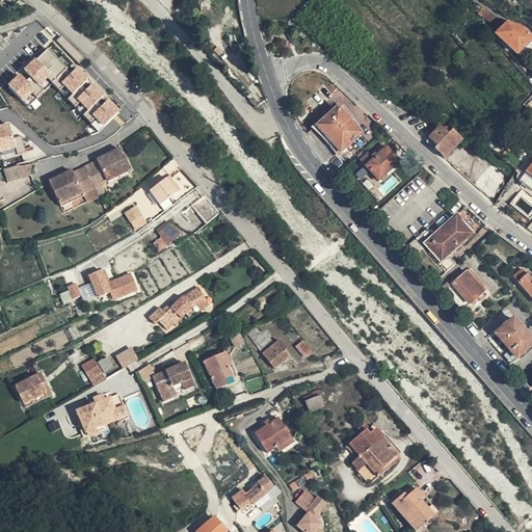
[(497,27),(502,21),(482,7),(478,14),(477,15),(497,27)]
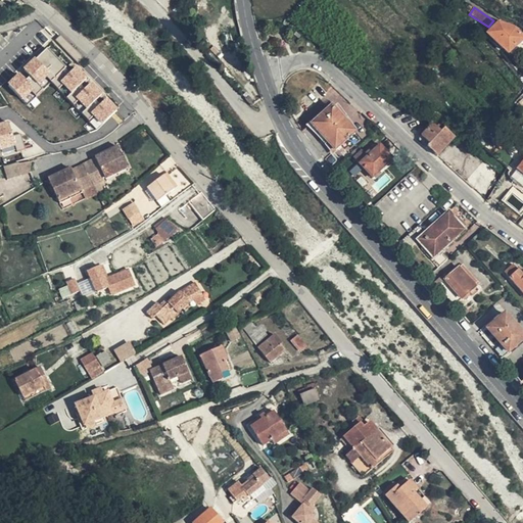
[(514,48),(522,39),(522,37),(515,29),(498,24),(487,35),(508,53),(514,48)]
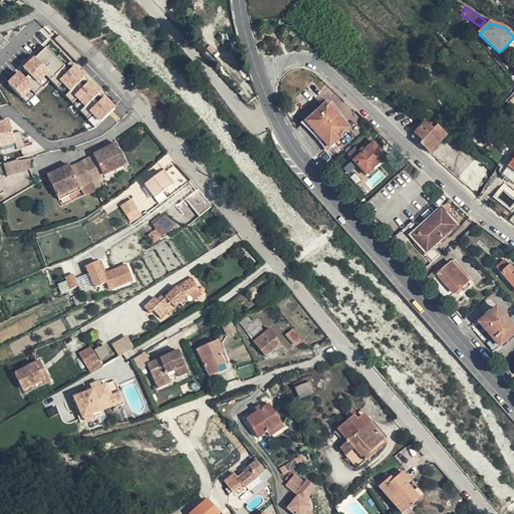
[(45,45),(21,68),(20,67),(6,81),(26,101),(64,64),(45,45)]
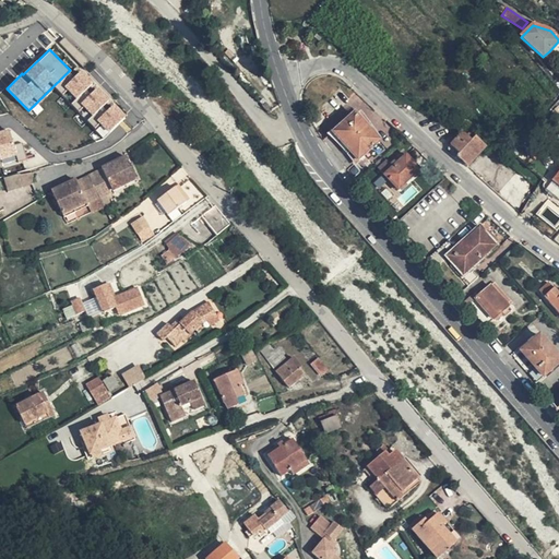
[(556,58),(549,51),(543,57),(550,63),(556,58)]
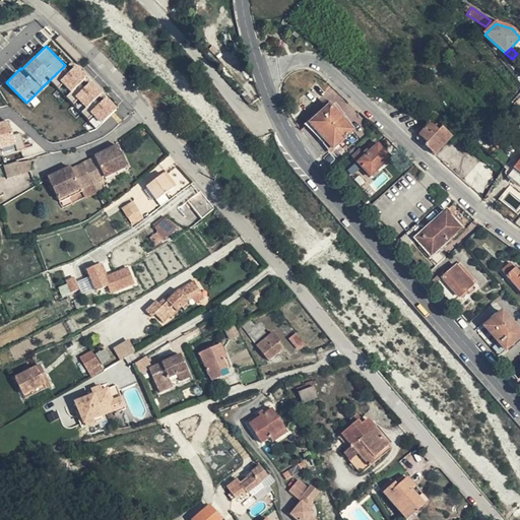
[(76,63),(58,80),(84,109),(81,112),(95,128),(118,107),(76,63)]
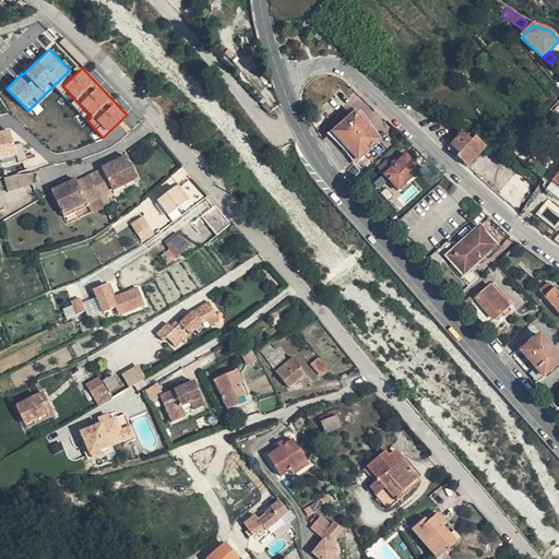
[(263,107),(269,114),(273,111),(266,105),(263,107)]
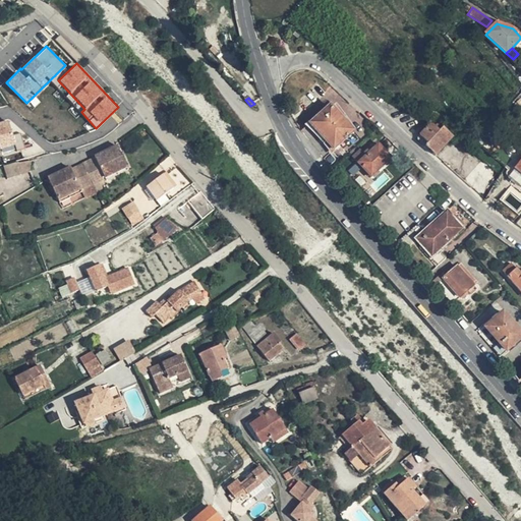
[(330,105),(319,116),(321,118),(332,108),(330,105)]
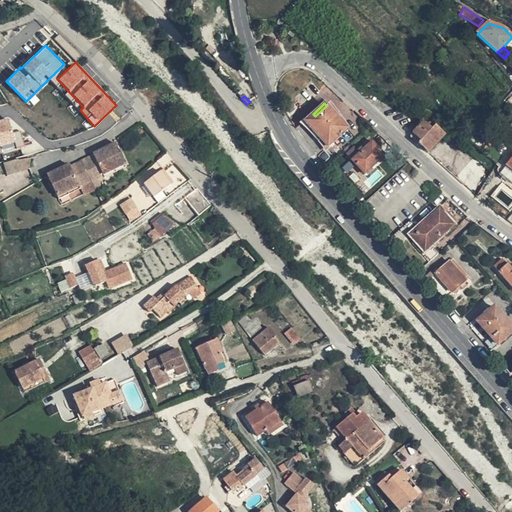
[(313,114),(296,129),(318,156),(348,130),(326,106),(315,116),(313,114)]
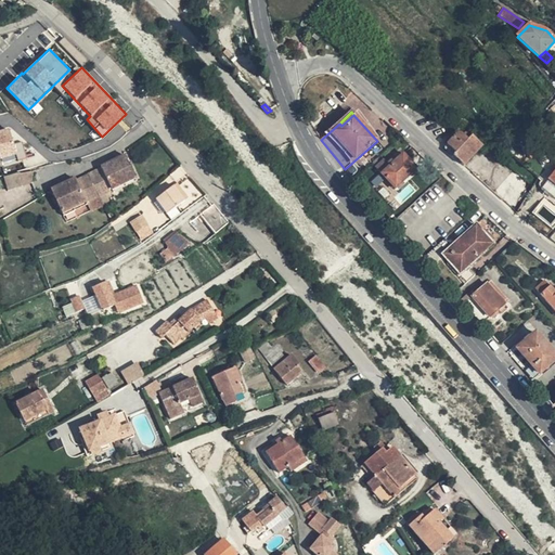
[(0,129),(0,160),(0,163),(18,160),(13,127),(0,129)]
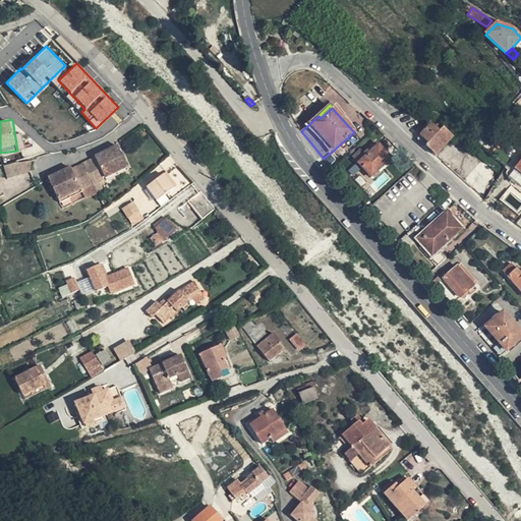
[(425,147),(436,156),(453,136),(448,131),(443,127),(442,128),(440,131),(431,123),(419,135),(428,143),(425,147)]
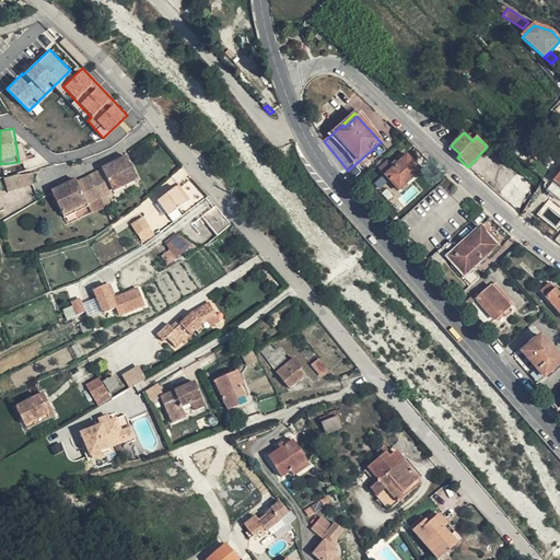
[(397,164),(393,167),(385,175),(398,191),(420,171),(407,155),(397,164)]
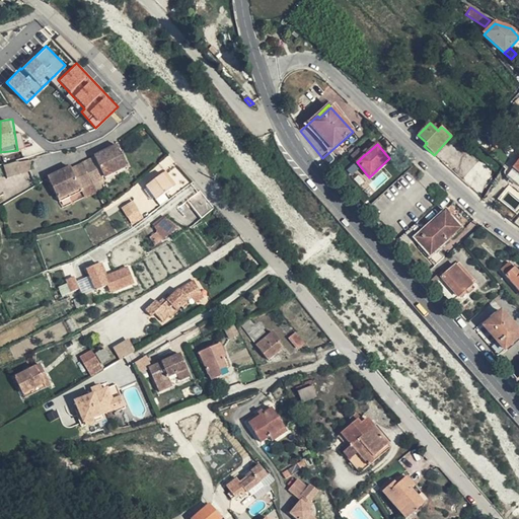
[(94,158),(83,164),(93,184),(104,178),(104,177),(127,166),(117,145),(94,156),(94,158)]
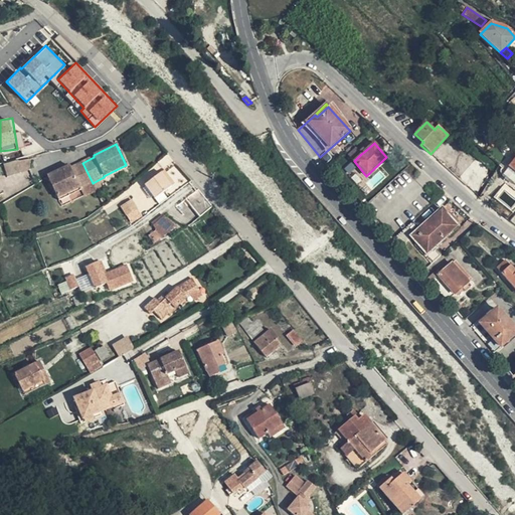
[(356,146),(348,154),(352,159),(360,151),(356,146)]
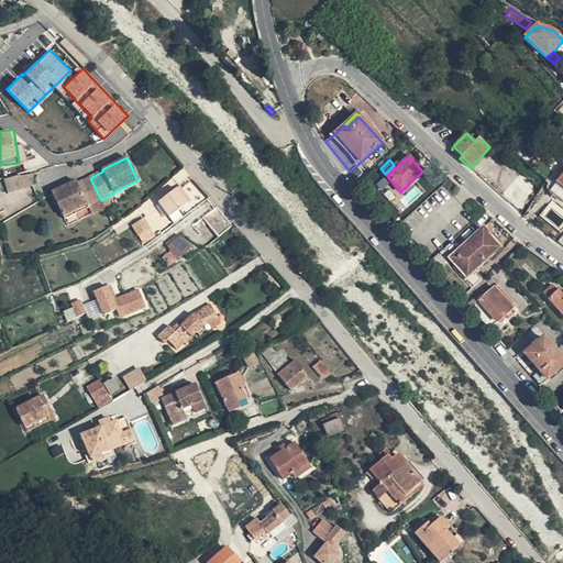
[(21,175),(0,179),(0,190),(7,189),(8,192),(32,186),(30,174),(21,175)]
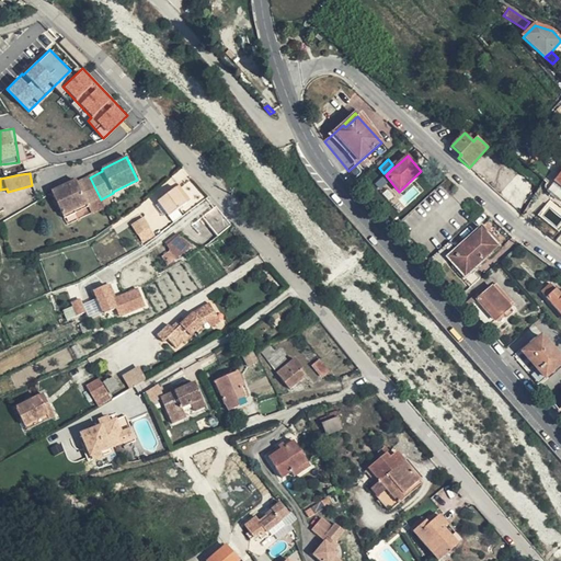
[(101,199),(90,178),(78,183),(76,180),(52,192),(64,217),(88,204),(88,206),(101,199)]
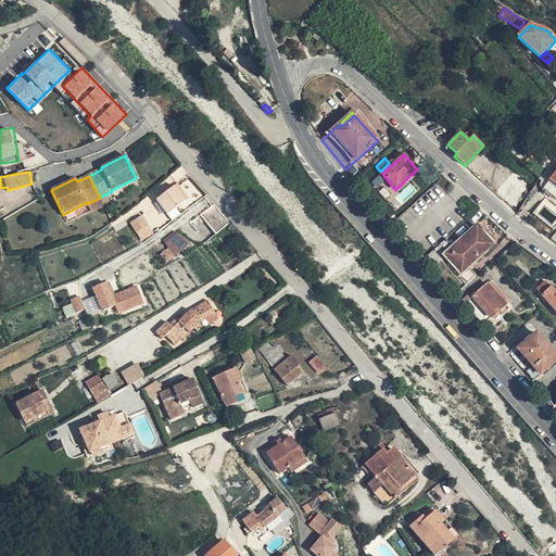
[(137,181),(136,178),(112,190),(112,191),(113,193),(137,181)]
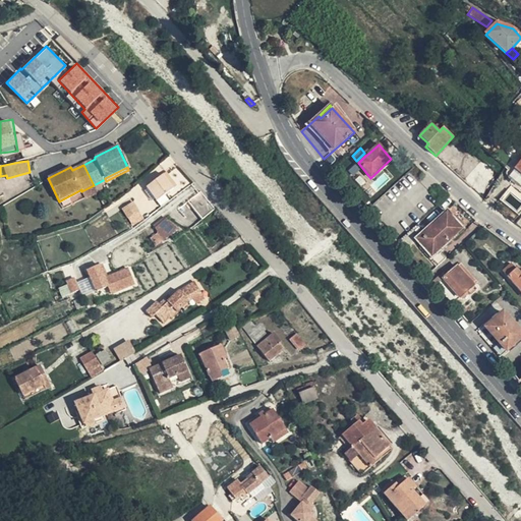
[(164,174),(174,188),(176,186),(166,172),(164,174)]
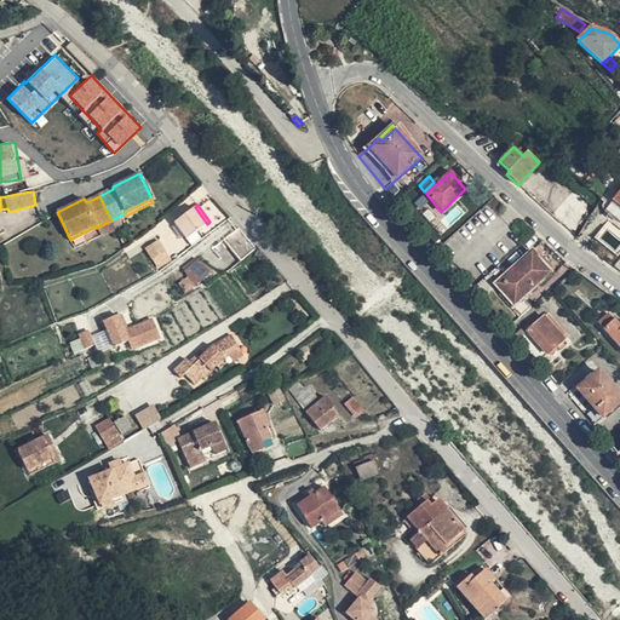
[(187,240),(207,224),(195,207),(174,223),(187,240)]
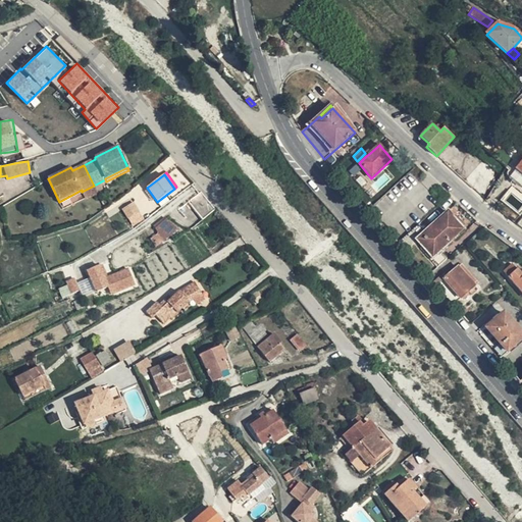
[(97,193),(94,186),(82,192),(83,193),(85,199),(94,194),(97,193)]
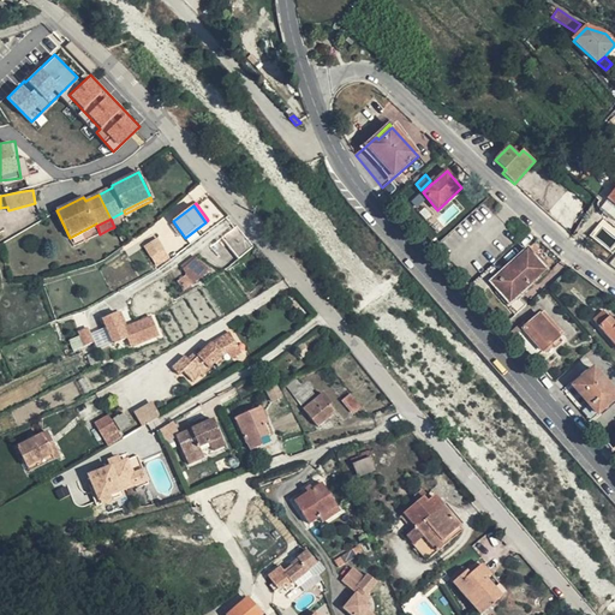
[(71,240),(97,227),(96,226),(96,224),(70,238),(71,240)]
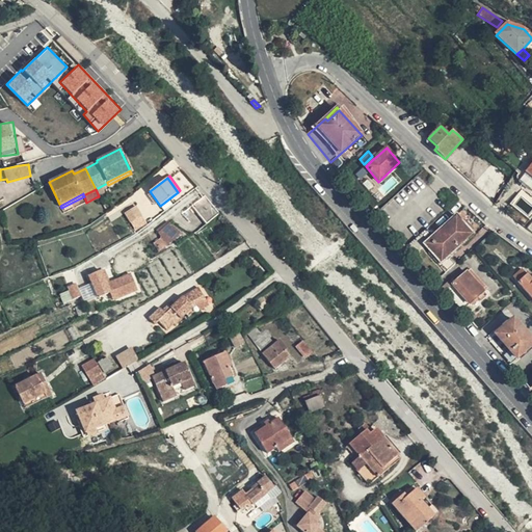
[(219,213),(205,194),(192,206),(207,224),(219,213)]
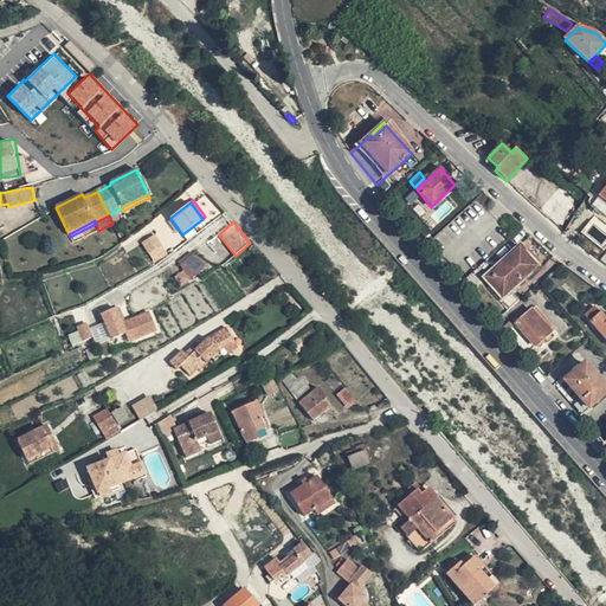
[(148,253),(161,245),(155,234),(142,243),(148,253)]
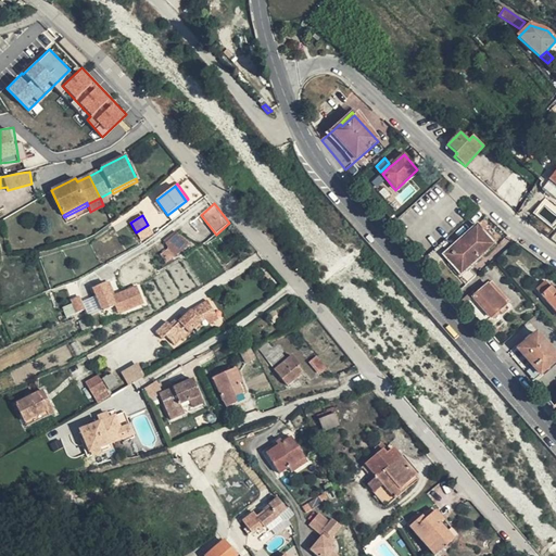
[(153,235),(148,225),(136,232),(142,242),(153,235)]
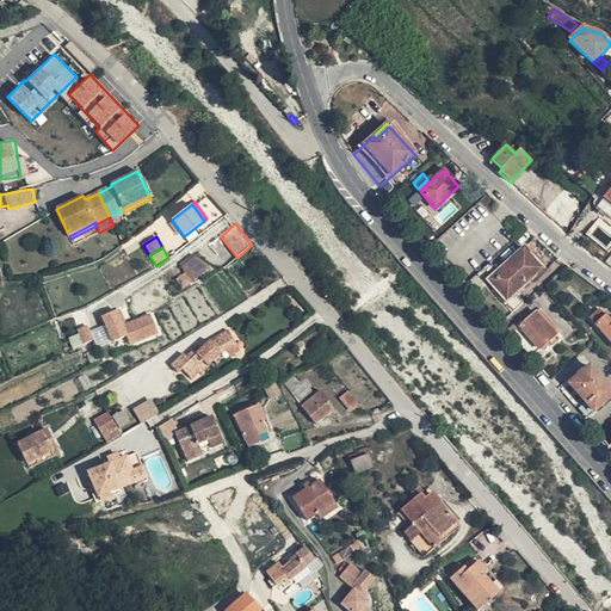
[(498,270),(489,261),(477,273),(513,313),(525,301),(519,295),(518,297),(516,294),(543,269),(524,247),(498,270)]
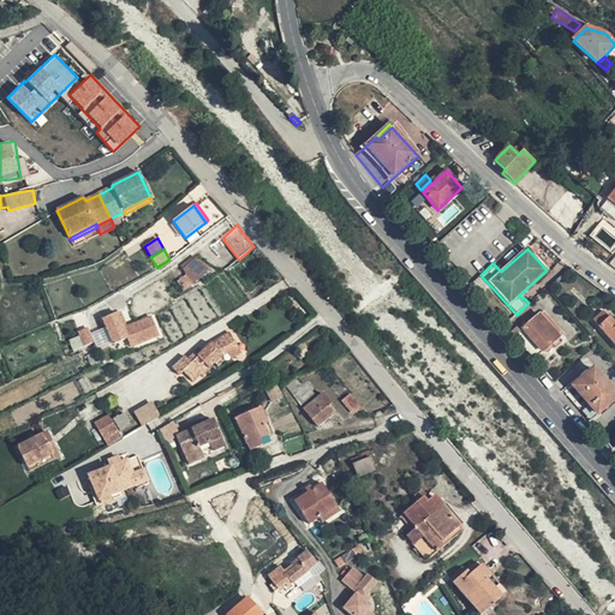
[(209,269),(196,257),(181,269),(192,282),(201,276),(202,278),(209,269)]
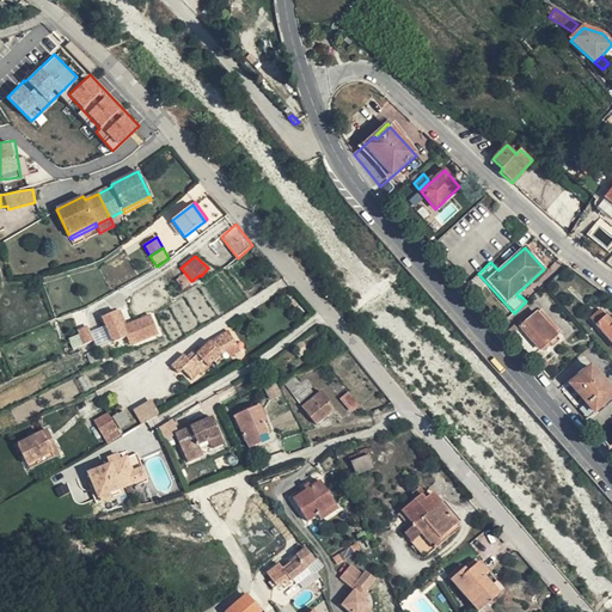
[(540,310),(537,313),(556,336),(561,332),(540,310)]
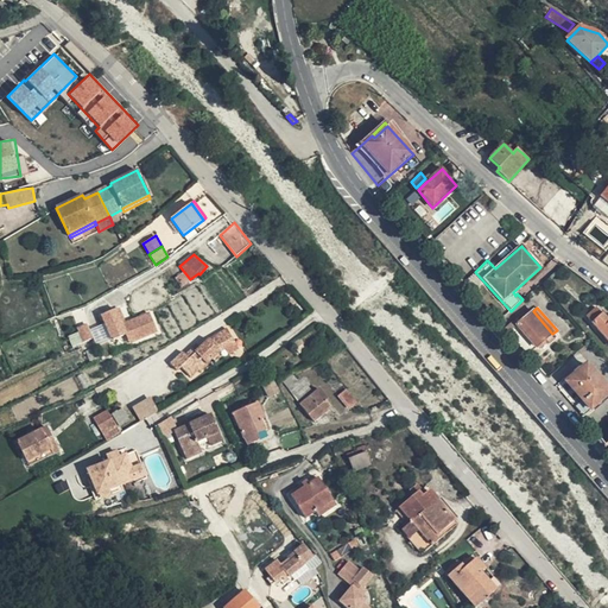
[(587,318),(593,324),(602,314),(595,308),(587,318)]
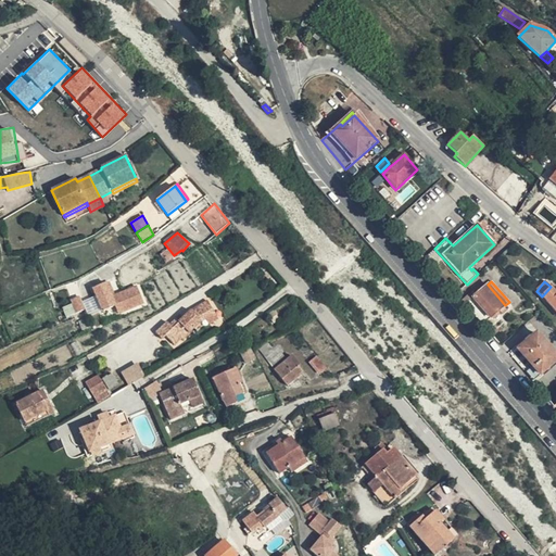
[(131,307),(123,291),(112,297),(106,283),(92,290),(102,312),(115,305),(121,303),(124,311),(131,307)]
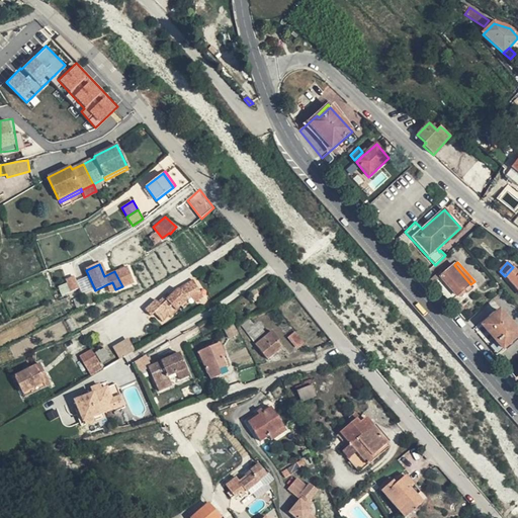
[(454,265),(443,274),(432,283),(449,303),(464,289),(467,293),(473,288),(470,284),(454,265)]
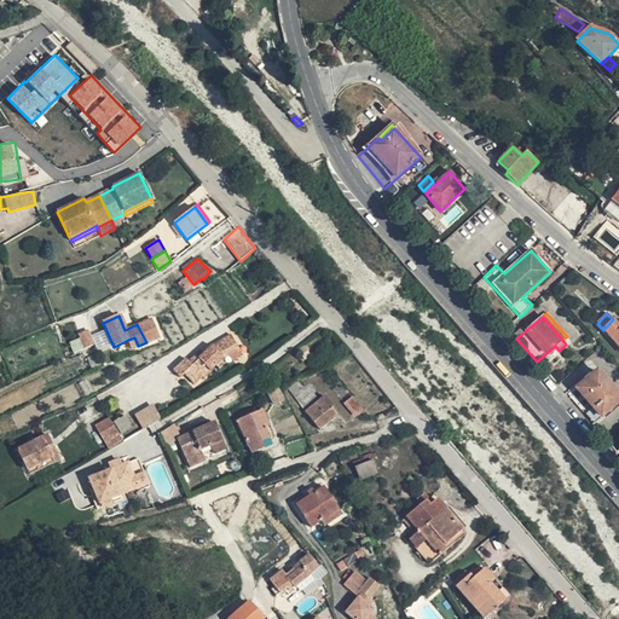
[(151,319),(137,324),(146,342),(158,336),(151,319)]
